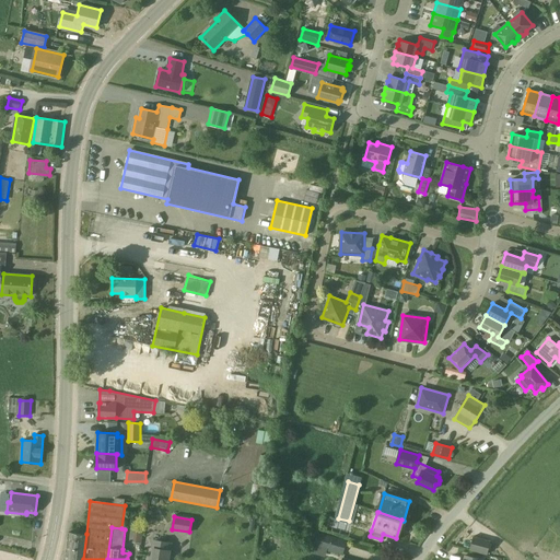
[(135,528),(133,541),(142,543),(142,529),(135,528)]
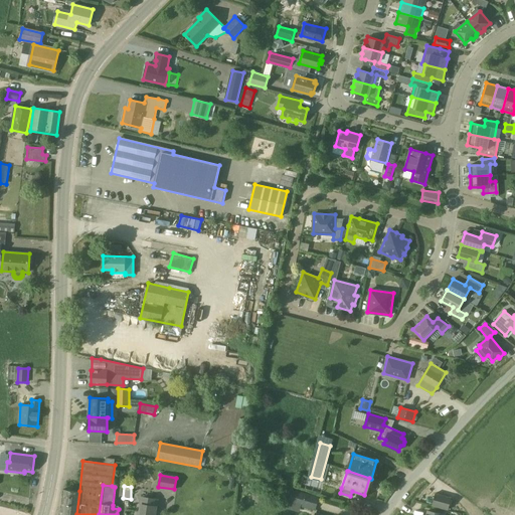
[(59,514),(76,514),(79,491),(63,490),(59,514)]
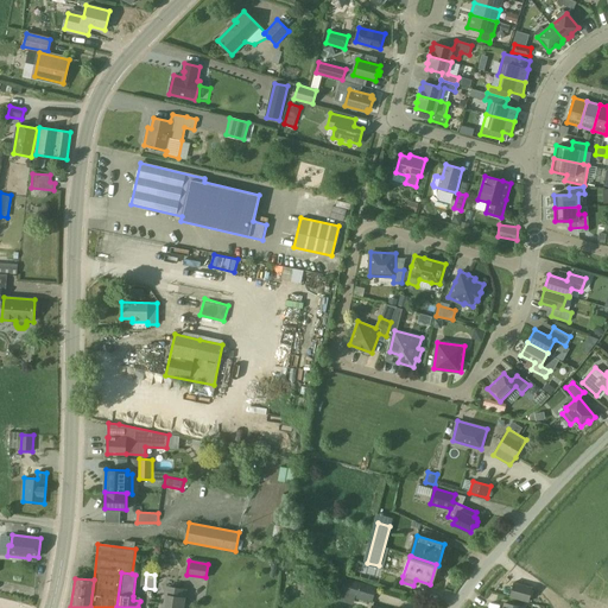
[(340,593),(372,602),(375,588),(359,583),(344,578),(340,593)]
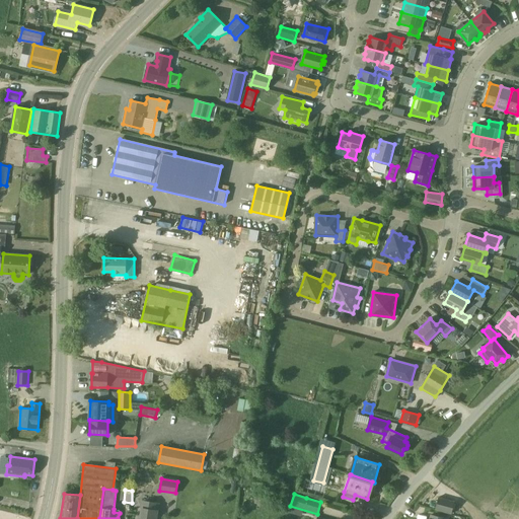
[(435,510),(451,514),(455,501),(439,496),(435,510)]
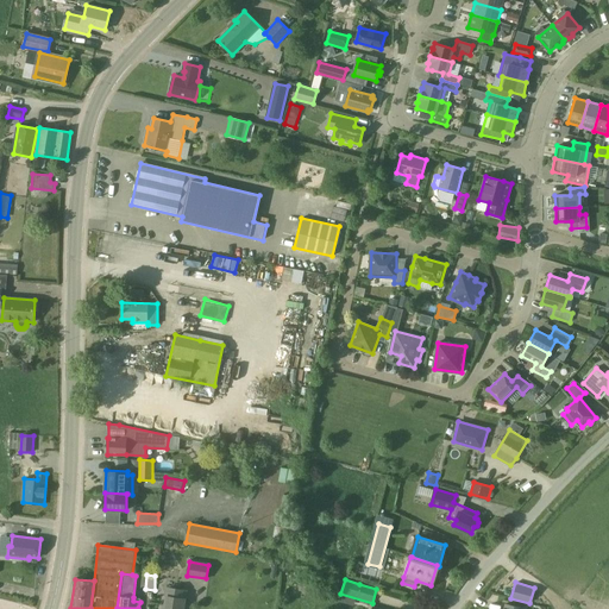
[(181,608),(182,608),(184,600),(186,592),(168,589),(164,608),(180,608),(181,608)]
